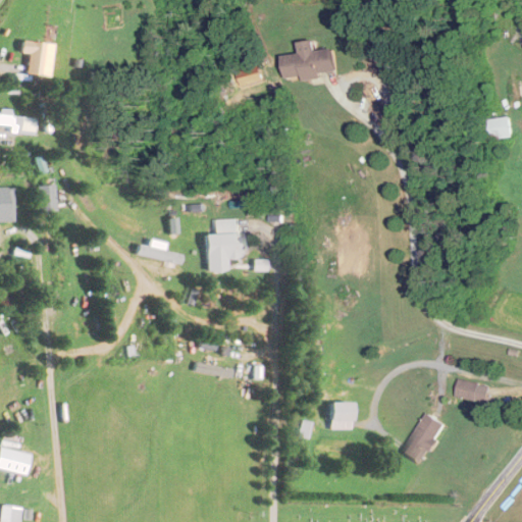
[(21,54),(28,54),(27,74),(45,75),(46,43),(21,42),(21,54)]
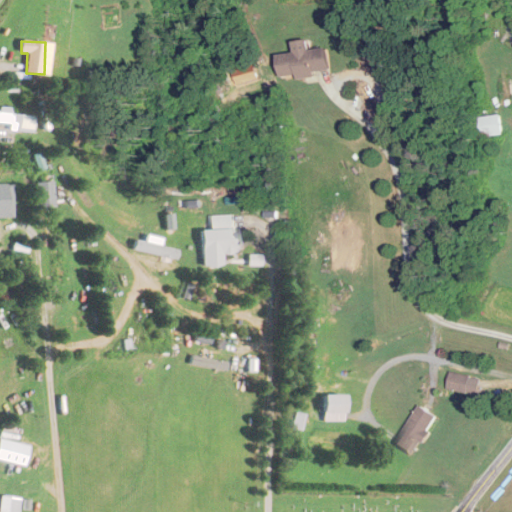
[(331,48),(312,50),(312,41),(297,42),(298,53),(280,55),(282,79),(316,77),(316,72),(333,71),(331,48)]
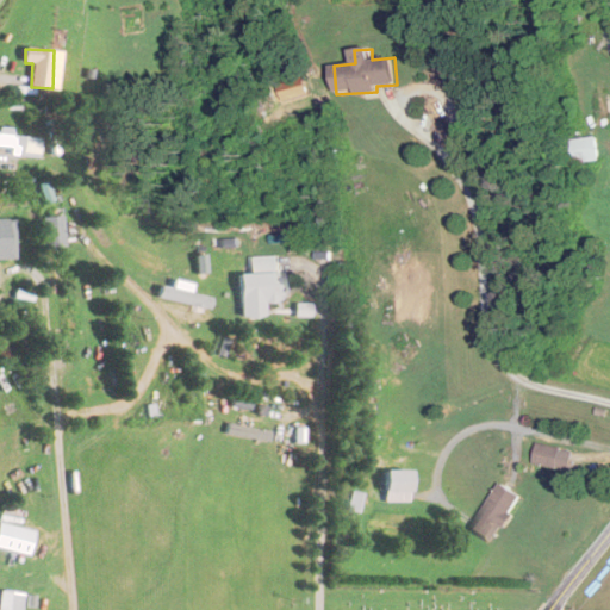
[(11,136),(12,132),(0,131),(0,147),(38,151),(39,138),(11,136)]
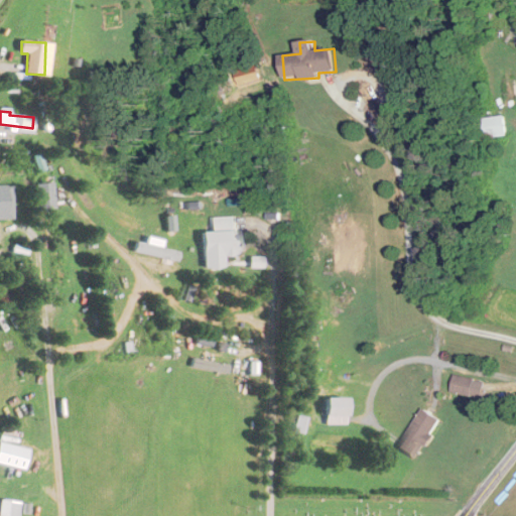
[(486,138),(507,137),(505,116),(484,118),(486,138)]
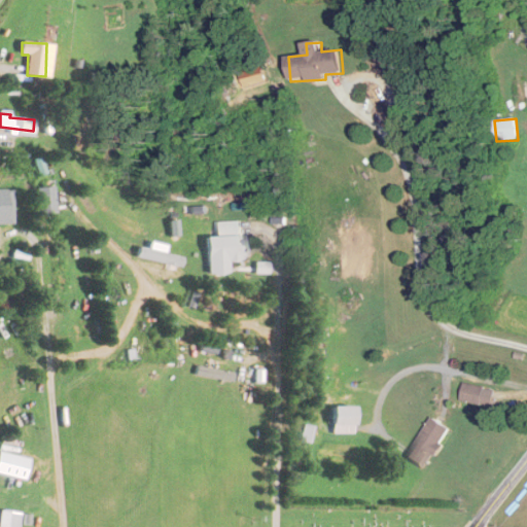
[(56,215),(56,187),(39,187),(39,215),(56,215)]
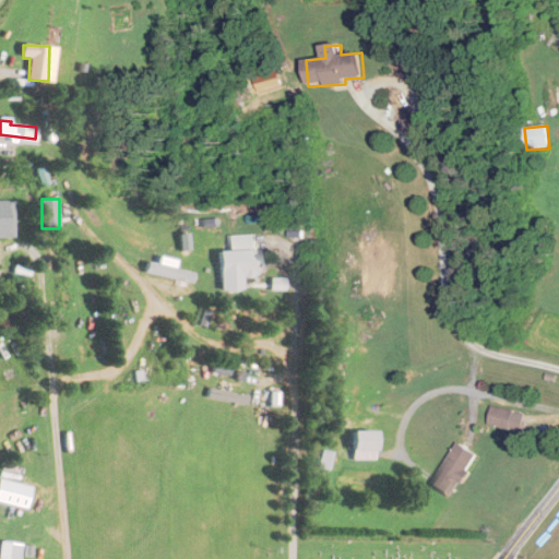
[(0,240),(20,241),(20,226),(0,224),(0,240)]
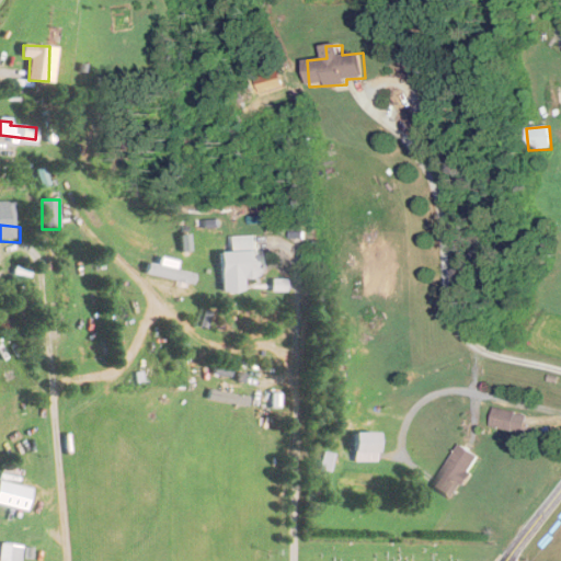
[(231,238),(232,253),(221,253),(221,283),(260,282),(259,237),(231,238)]
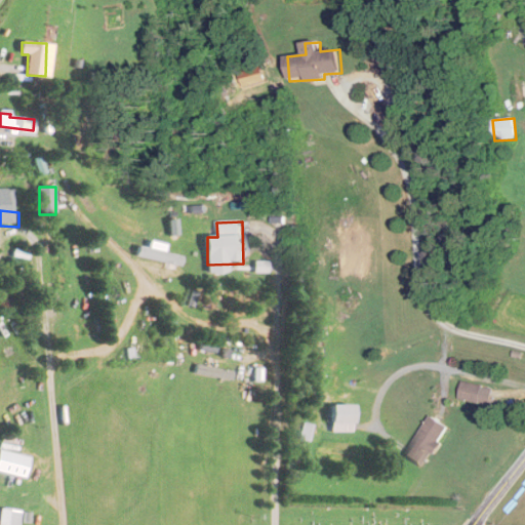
[(460,401),(485,404),(487,388),(463,384),(460,401)]
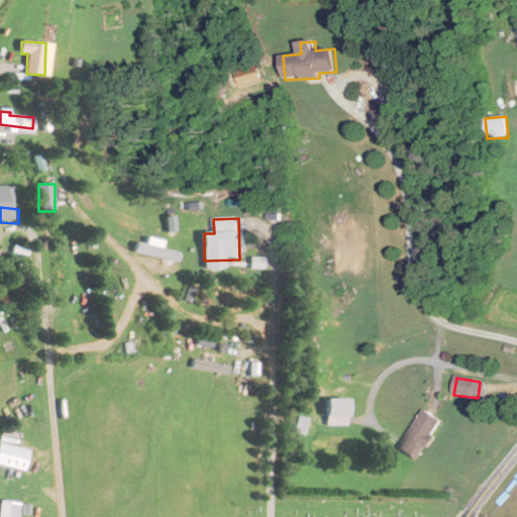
[(327,427),(348,427),(348,400),(327,400),(327,427)]
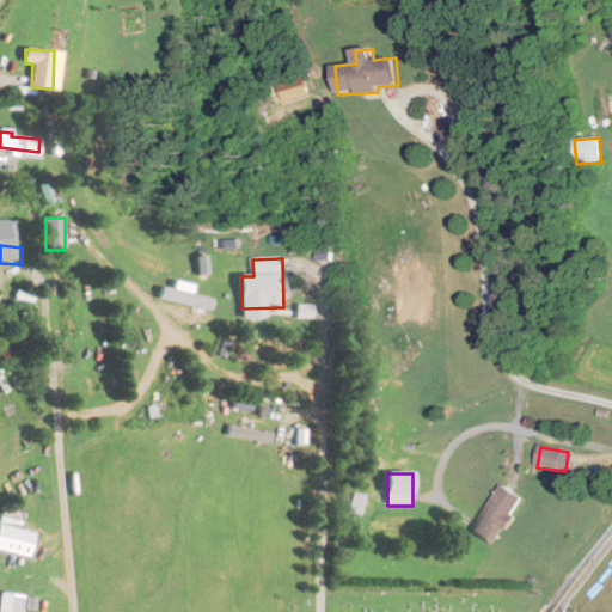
[(525,499),(502,487),(475,536),(497,548),(525,499)]
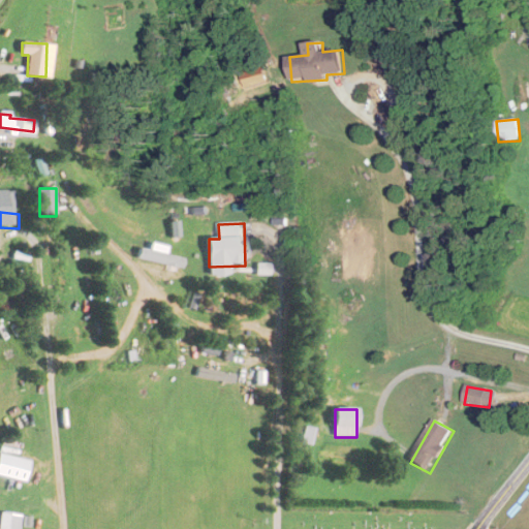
[(2,512),(0,525),(0,528),(19,528),(22,517),(2,512)]
